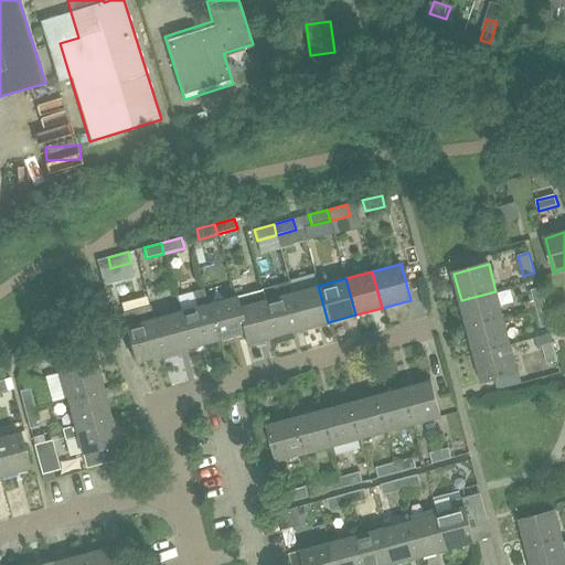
[(274,338),(301,330),(291,294),(289,283),(262,290),(274,338)]
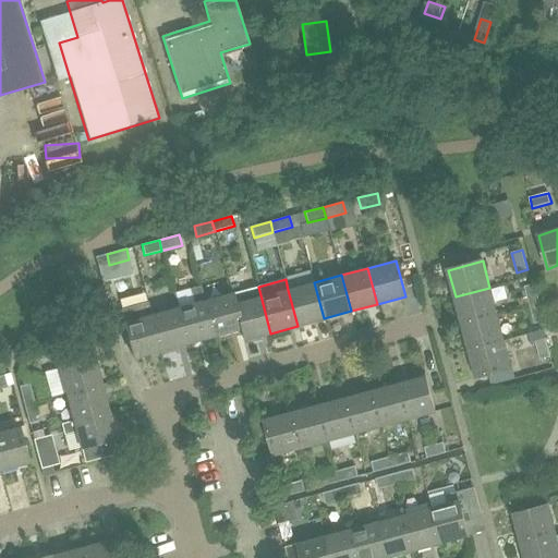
[(314,282),(288,290),(298,326),(324,318),(314,282)]
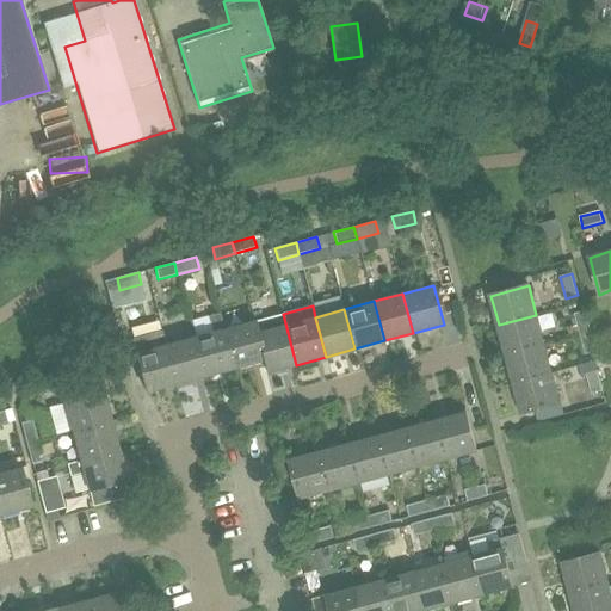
[(580,334),(592,331),(586,310),(574,314),(580,334)]
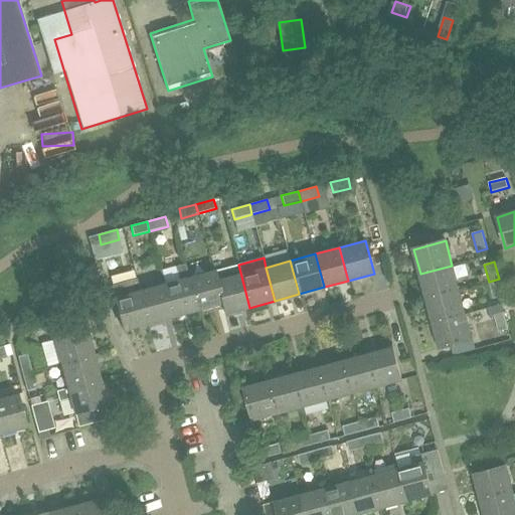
[(173,317),(197,311),(188,279),(184,264),(160,271),(164,285),(173,317)]
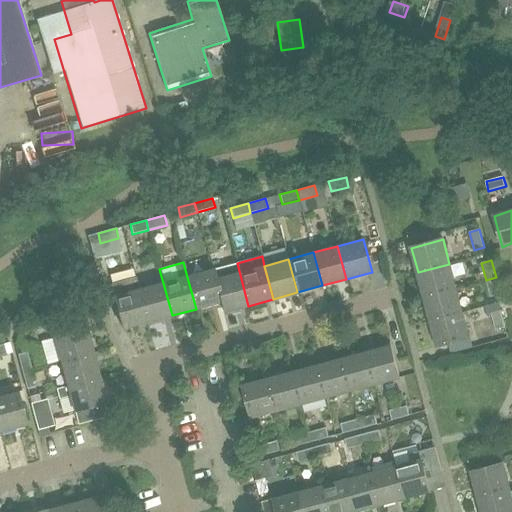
[(221,302),(220,302),(223,313),(248,306),(237,263),(214,269),(217,279),(215,280),(221,302)]
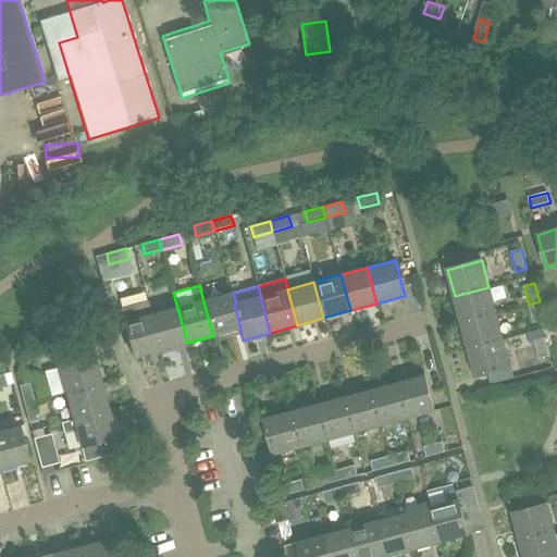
[(496,314),(489,287),(455,296),(461,323),(496,314)]
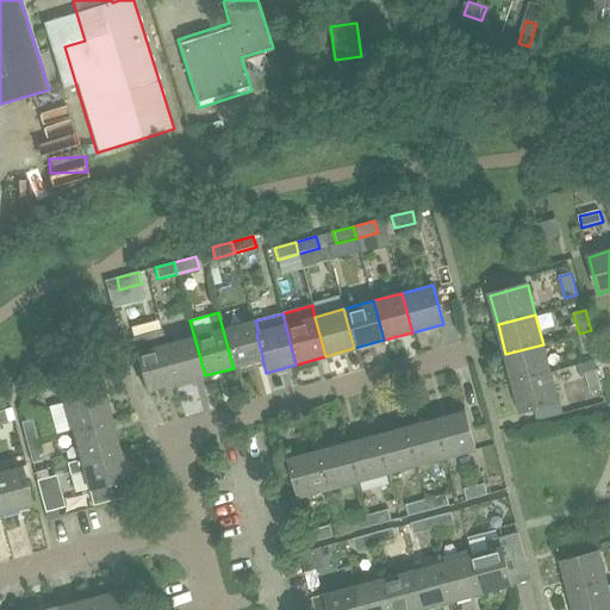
[(234,368),(262,360),(263,360),(256,334),(259,332),(255,321),(223,330),(234,368)]
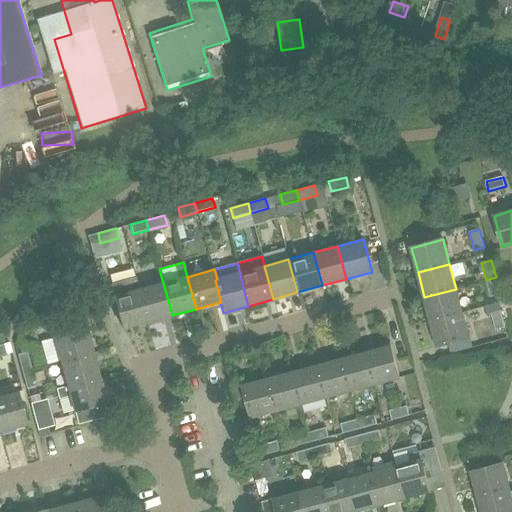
[(123,329),(148,322),(139,290),(135,277),(110,283),(123,329)]
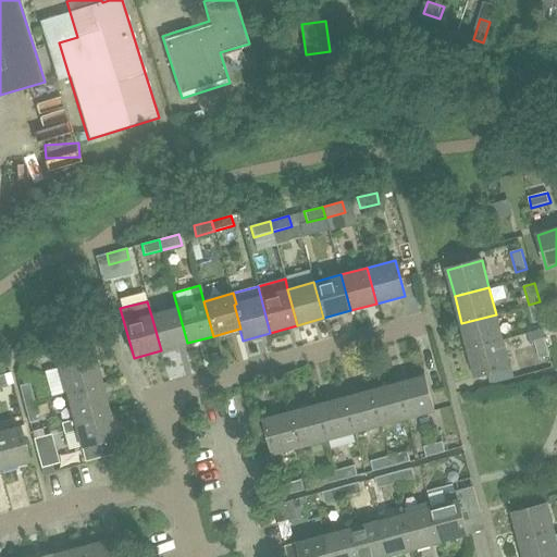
[(540,301),(529,305),(534,323),(545,321),(540,301)]
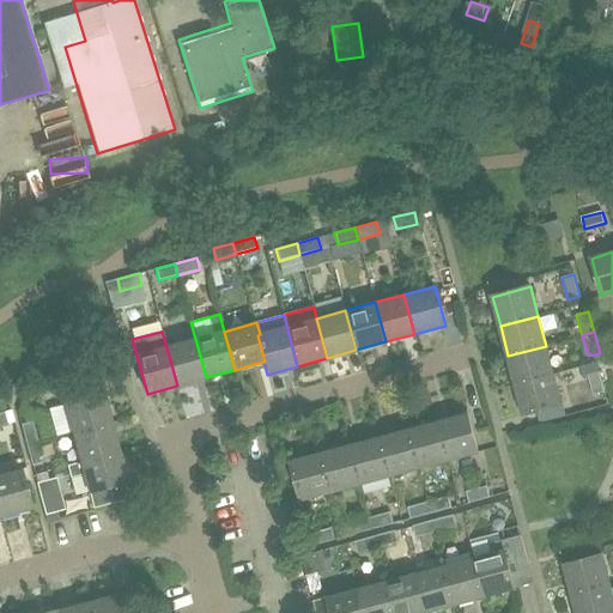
[(177,386),(206,377),(195,339),(167,347),(177,386)]
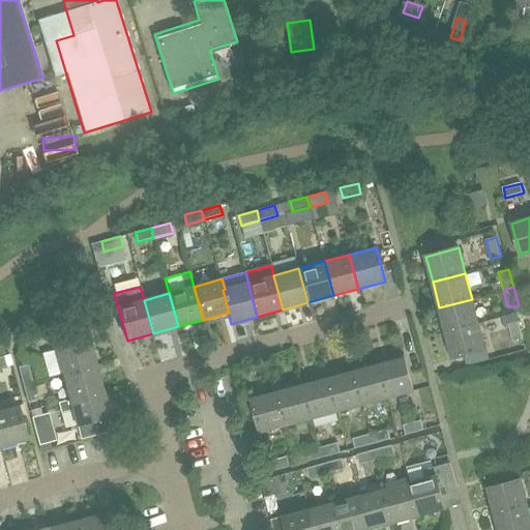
[(479,325),(472,299),(439,307),(446,333),(479,325)]
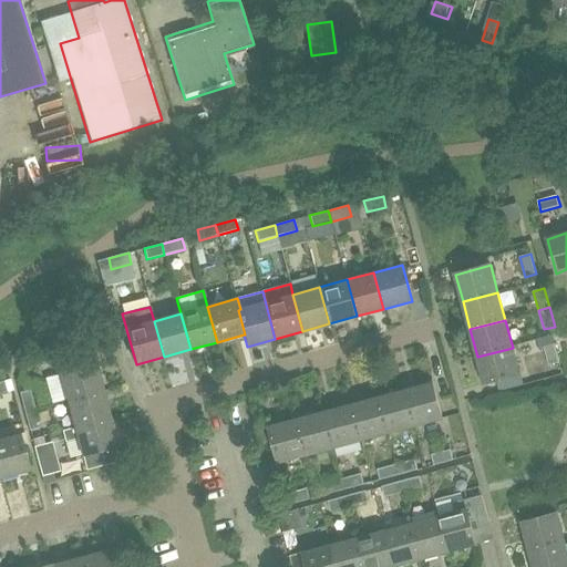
[(540,338),(548,366),(559,362),(552,334),(540,338)]
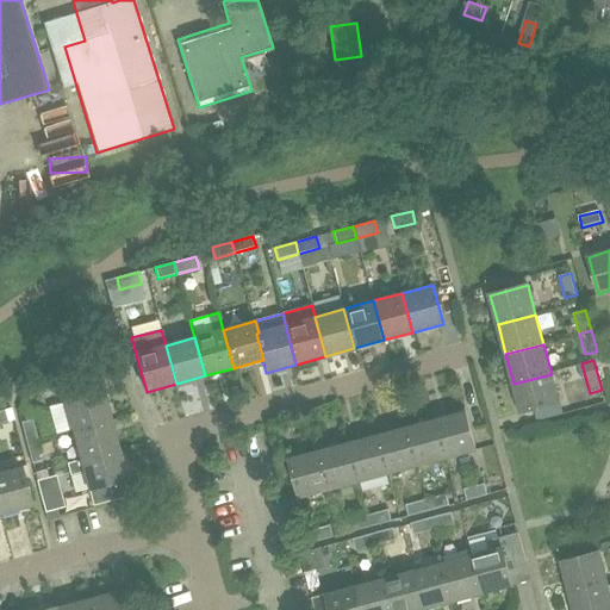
[(559,403),(552,374),(514,384),(522,414),(559,403)]
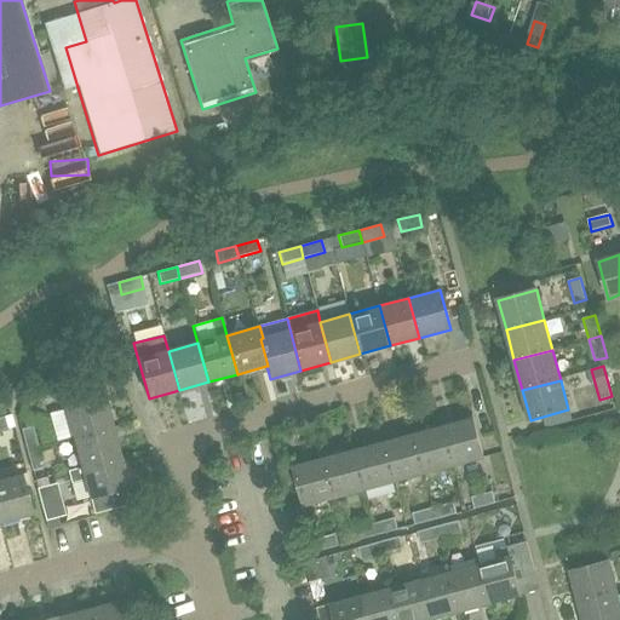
[(73,437),(113,426),(105,396),(64,407),(73,437)]
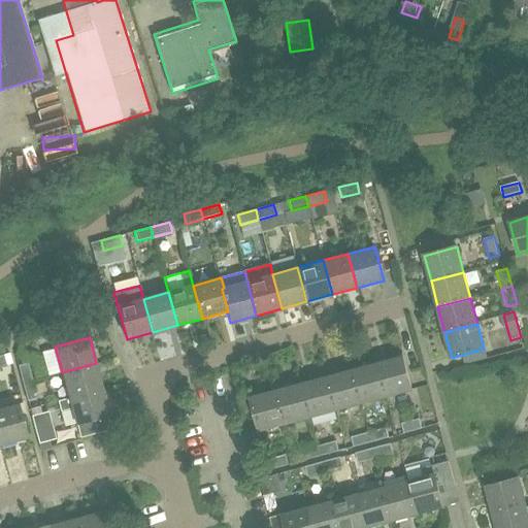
[(387,397),(413,390),(403,356),(377,363),(387,397)]
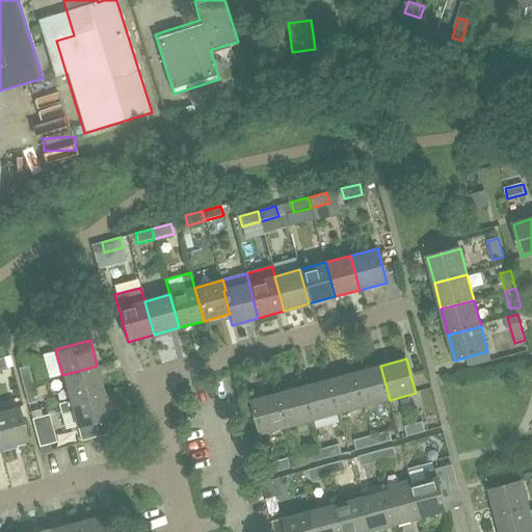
[(23,386),(33,383),(28,365),(19,368),(23,386)]
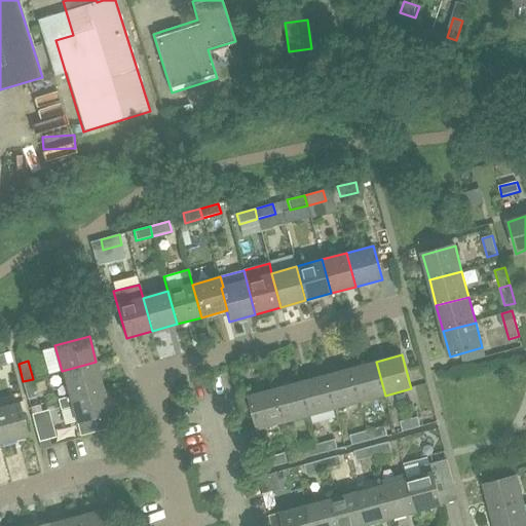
[(62,371),(69,397),(103,387),(96,362),(62,371)]
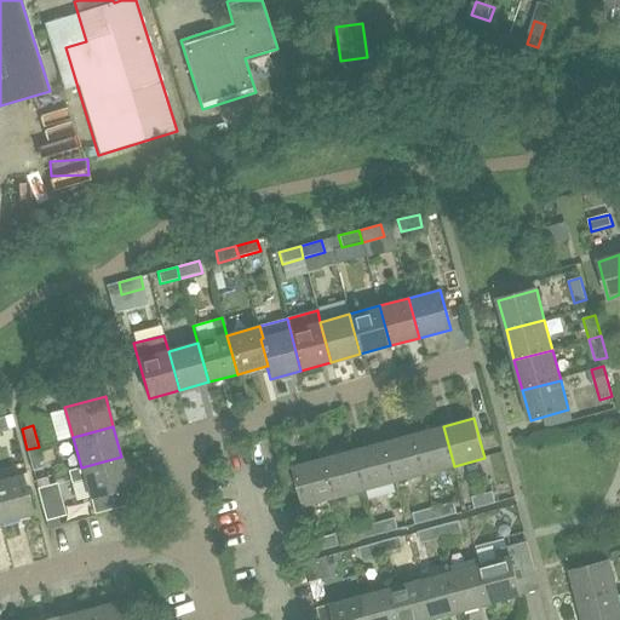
[(454,466),(443,426),(414,435),(425,475),(454,466)]
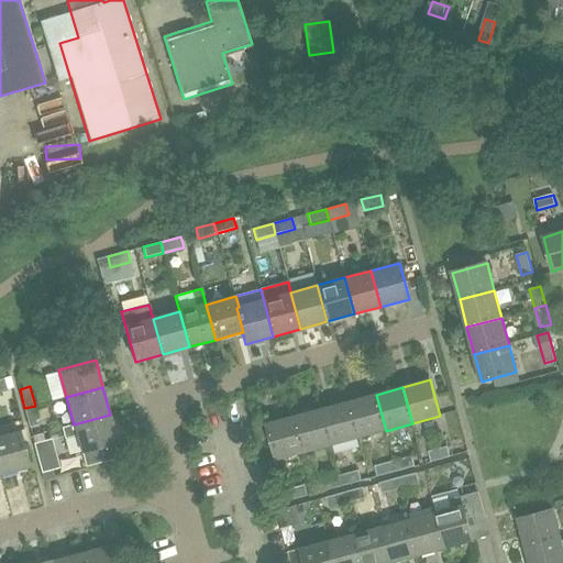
[(386,431),(376,395),(349,401),(359,438),(386,431)]
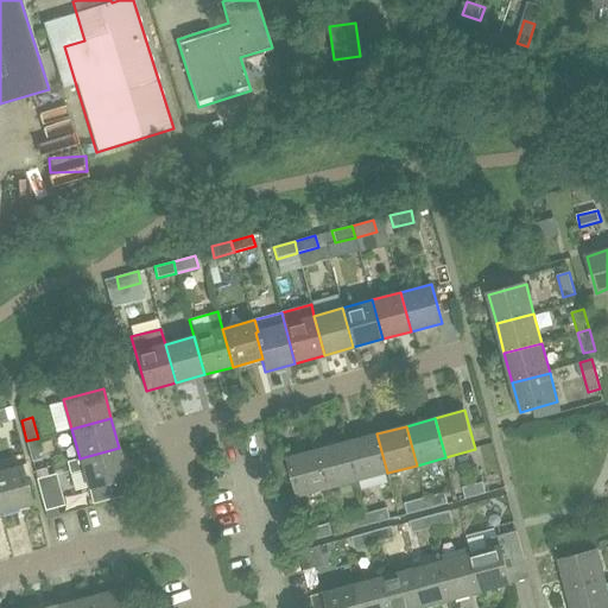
[(387,473),(377,434),(347,442),(358,481),(387,473)]
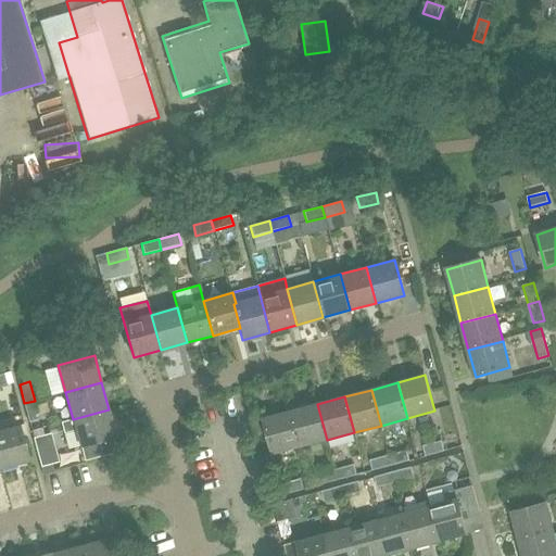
[(24,403),(29,422),(40,419),(35,401),(24,403)]
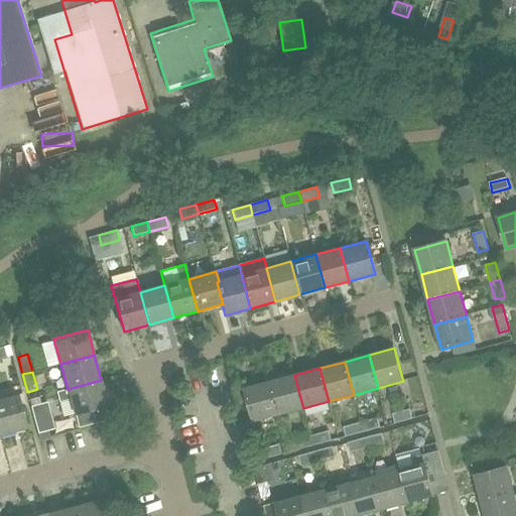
[(303,408),(294,375),(270,382),(279,415),(303,408)]
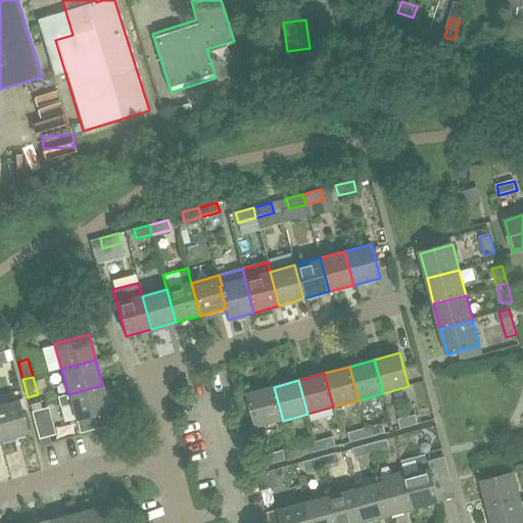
[(75,420),(109,411),(102,385),(68,394),(57,397),(60,408),(70,405),(75,420)]
